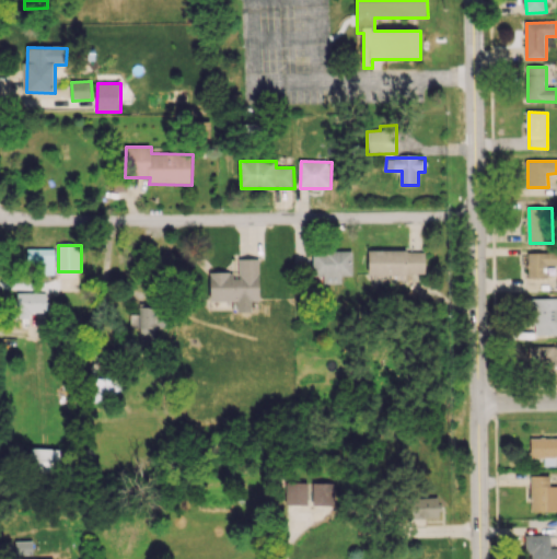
[(354,252),(314,252),(314,277),(324,276),(324,284),(344,284),(343,277),(354,277),(354,252)]
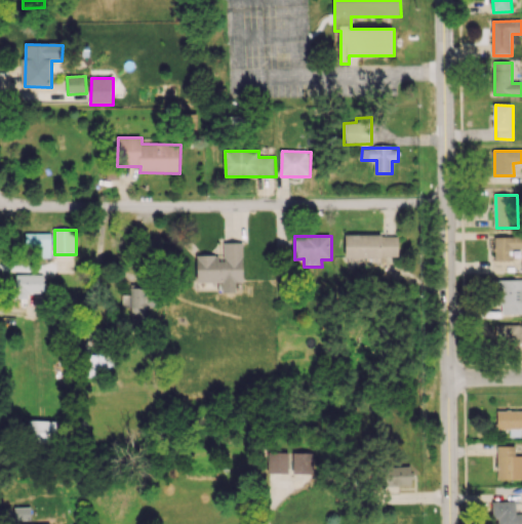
[(400,236),(346,236),(346,258),(366,258),(366,265),(383,265),(383,256),(400,256),(400,236)]
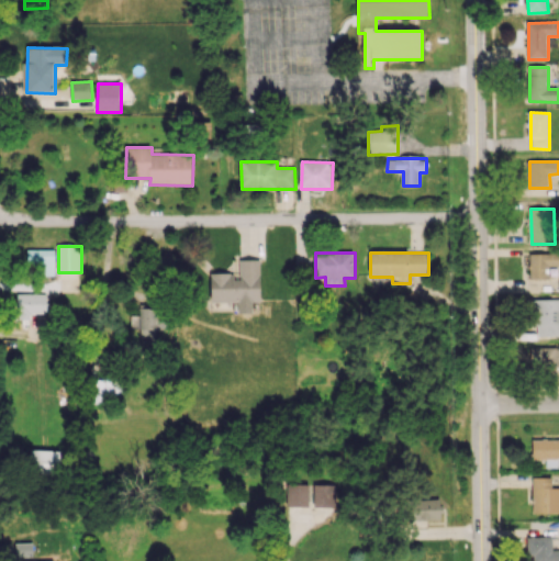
[(530,280),(551,280),(551,267),(558,267),(558,254),(530,255),(530,280)]
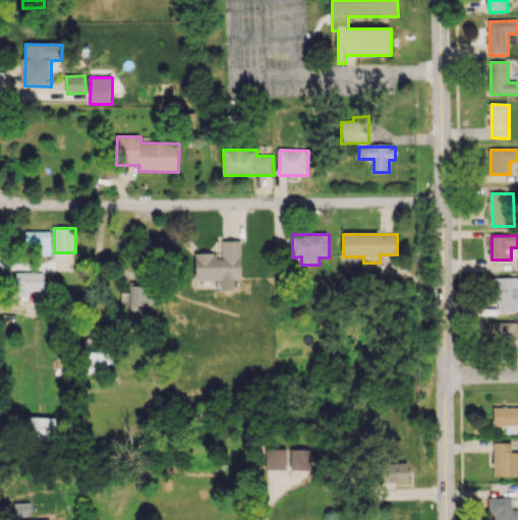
[(196,254),(196,281),(242,281),(242,241),(223,241),(223,254),(196,254)]
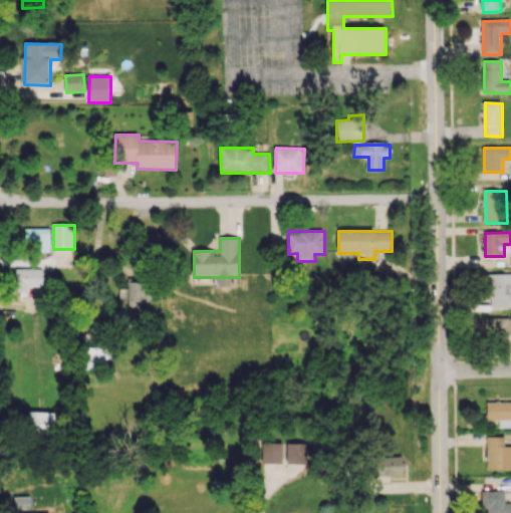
[(29,293),(29,287),(44,287),(44,269),(18,269),(17,292),(29,293)]
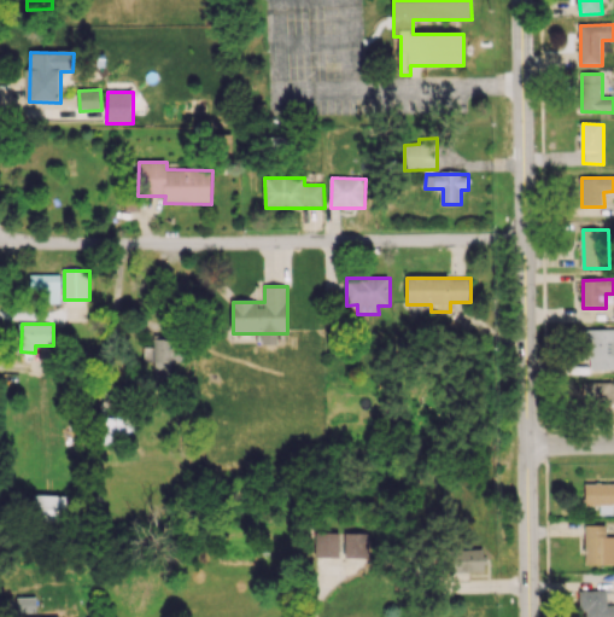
[(613,330),(583,330),(583,359),(591,359),(592,371),(613,371),(613,330)]
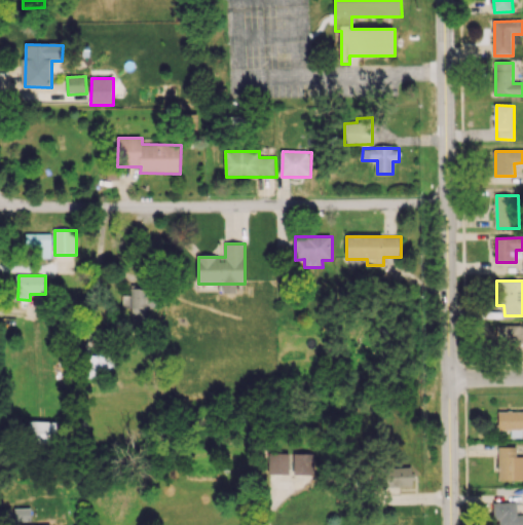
[(133,309),(133,314),(147,314),(147,309),(154,309),(155,291),(133,290),(133,296),(123,296),(123,309),(133,309)]
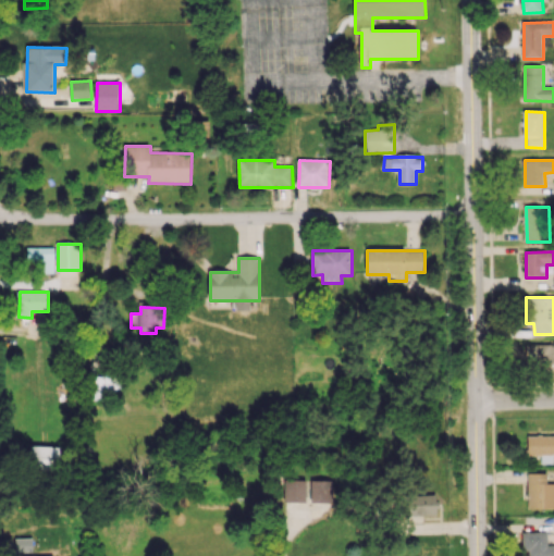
[(553,345),(528,345),(528,367),(553,368),(553,345)]
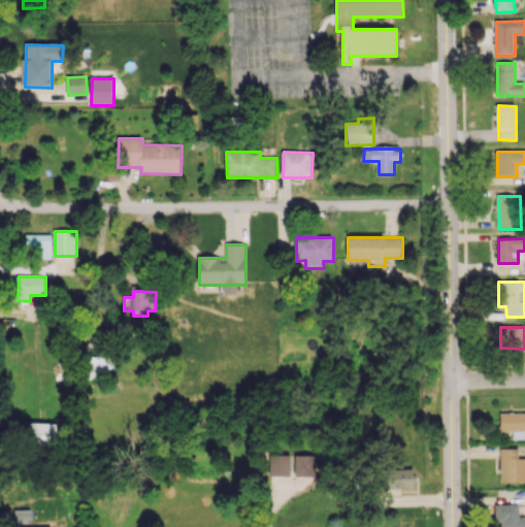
[(89,380),(116,379),(115,357),(89,358),(89,380)]
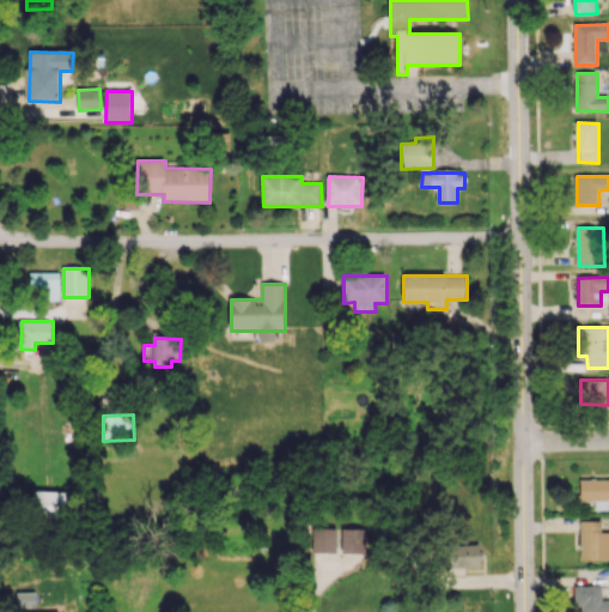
[(608,480),(582,480),(582,501),(608,502),(608,480)]
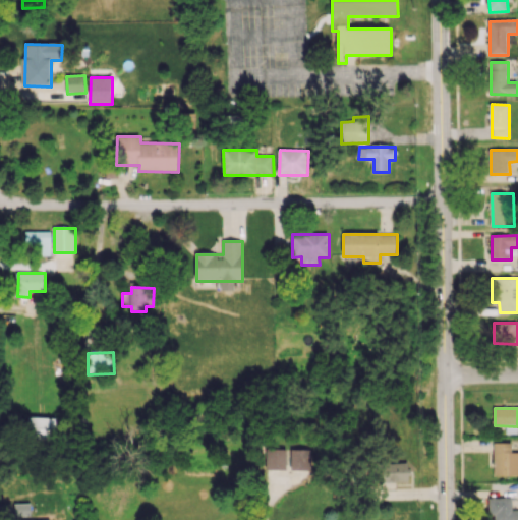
[(32,439),(56,440),(57,418),(32,418),(32,439)]
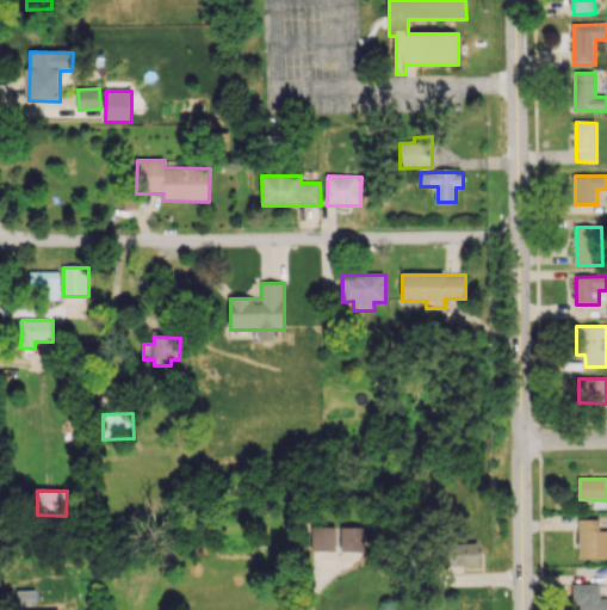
[(606,531),(601,531),(601,521),(580,521),(580,560),(606,560),(606,531)]
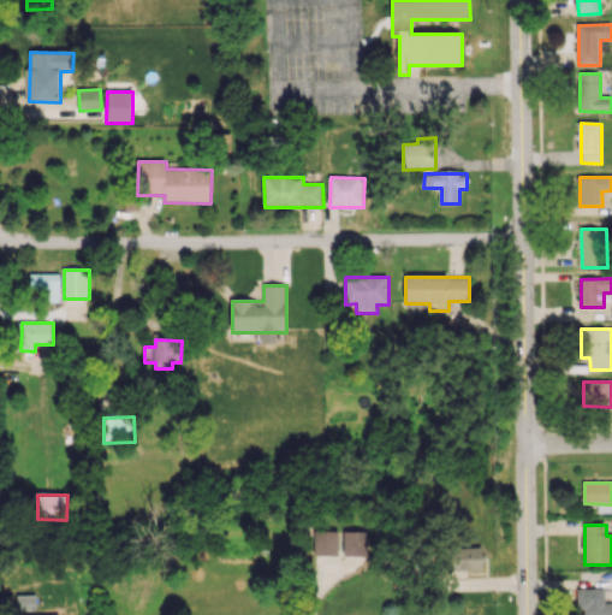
[(316,532),(315,556),(339,557),(340,532),(316,532)]
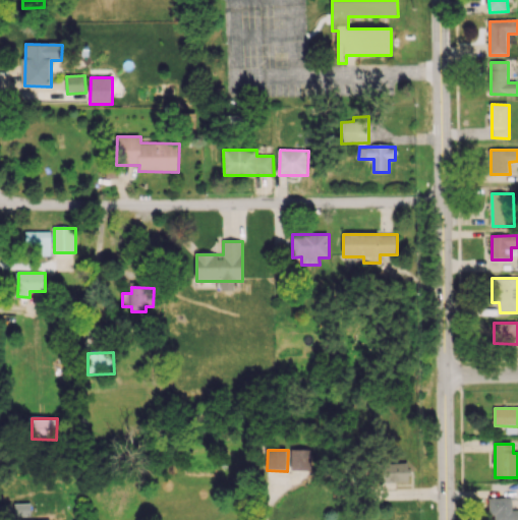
[(292,470),(312,471),(312,450),(292,450),(292,470)]
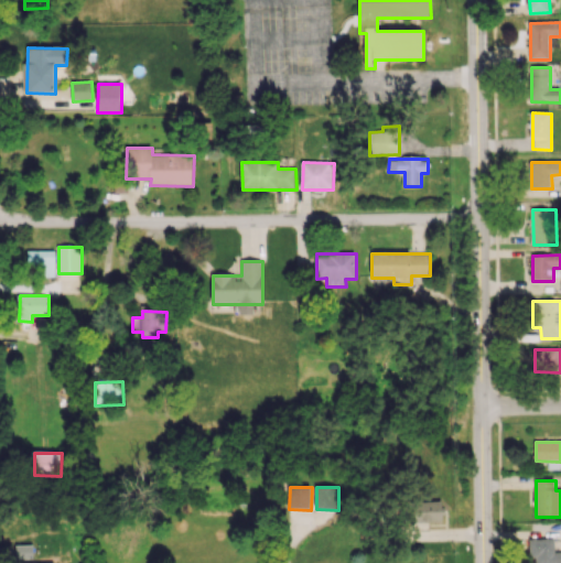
[(444,522),(444,501),(416,502),(416,522),(444,522)]
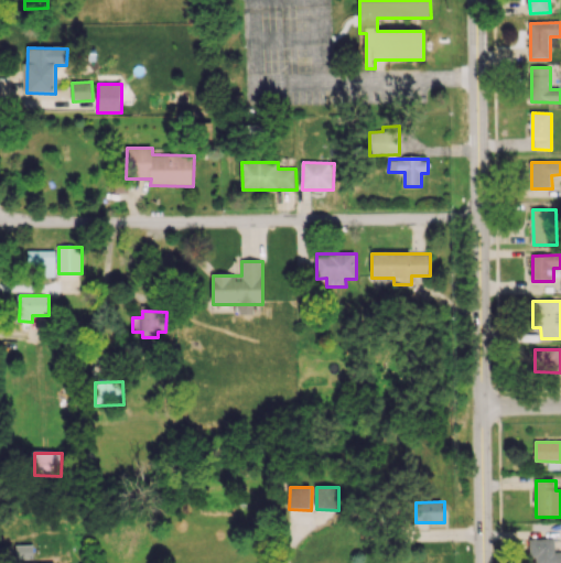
[(560,553),(556,553),(556,540),(530,540),(529,562),(560,562),(560,553)]
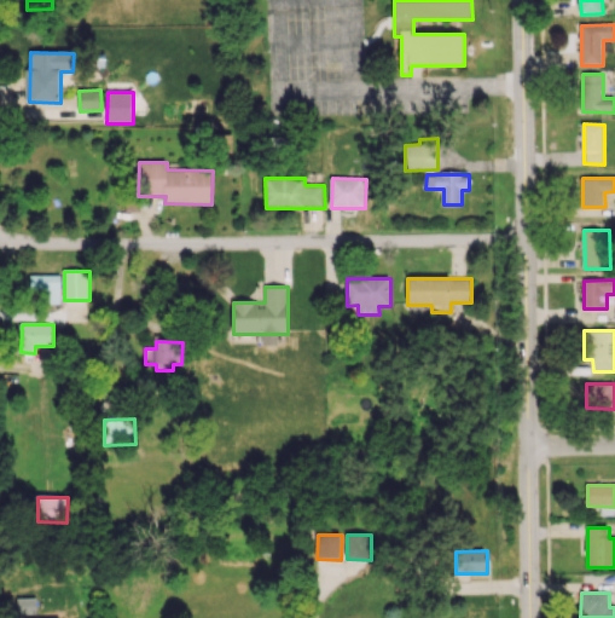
[(19,614),(38,614),(38,599),(18,600),(19,614)]
